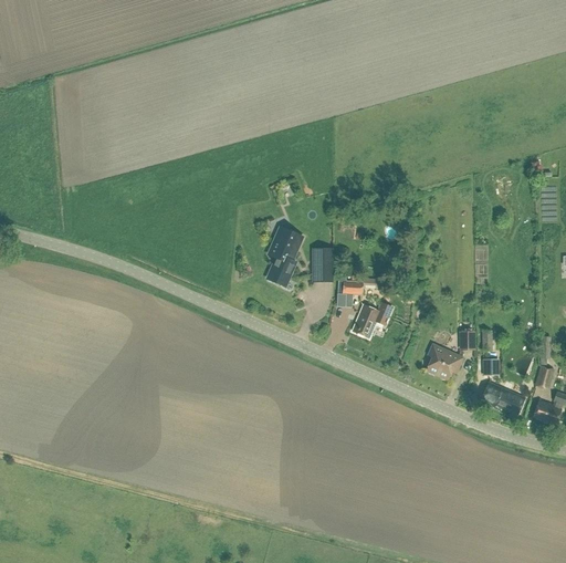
[(290,230),(282,227),(279,229),(276,235),(278,238),(274,239),(270,250),(271,254),(273,254),(273,256),(276,257),(274,263),(273,262),(272,267),(270,268),(268,274),(269,278),(275,281),(278,280),(285,283),(295,260),(292,259),(296,249),(295,246),(297,244),(302,236),(294,232),(291,233),(290,230)]
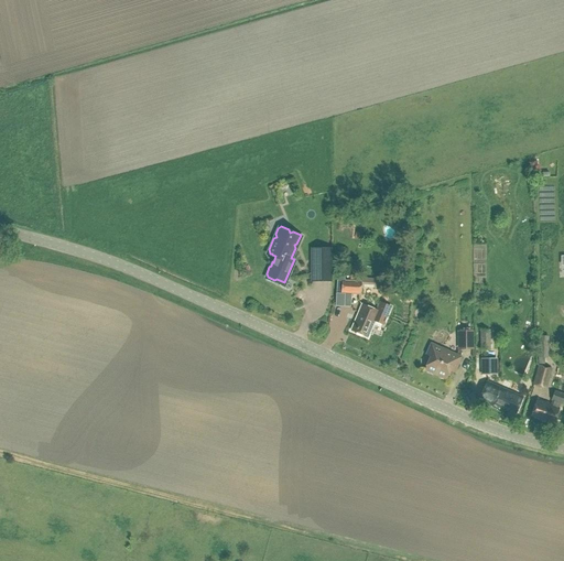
[(332,279),(332,245),(311,245),(311,279),(332,279)]
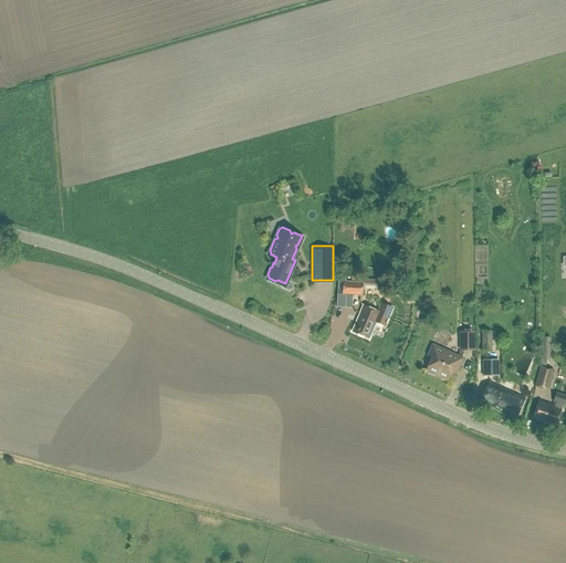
[(352,272),(352,279),(338,279),(337,296),(342,298),(342,303),(350,303),(350,293),(363,293),(363,285),(377,285),(377,278),(363,277),(360,277),(360,273),(352,272)]
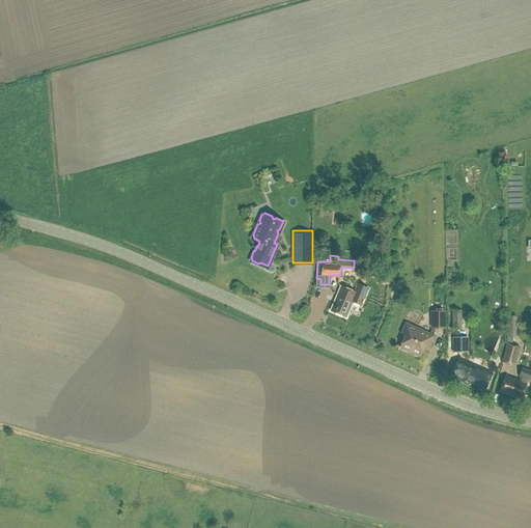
[(368,286),(358,282),(355,289),(340,283),(330,308),(345,315),(353,300),(361,303),(368,286)]
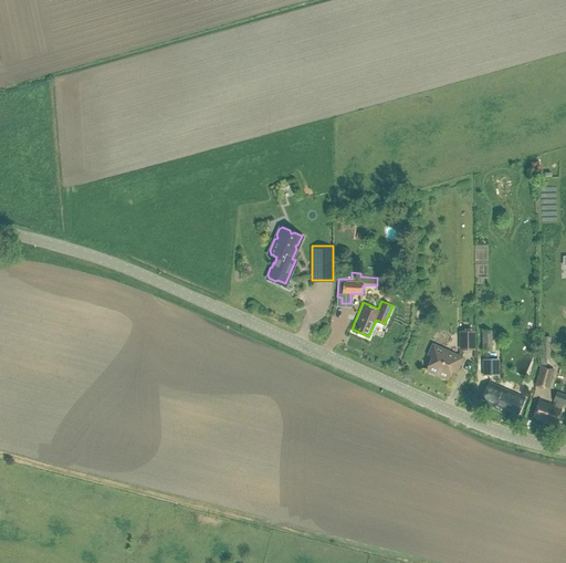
[(475,347),(474,329),(459,329),(459,348),(475,347)]
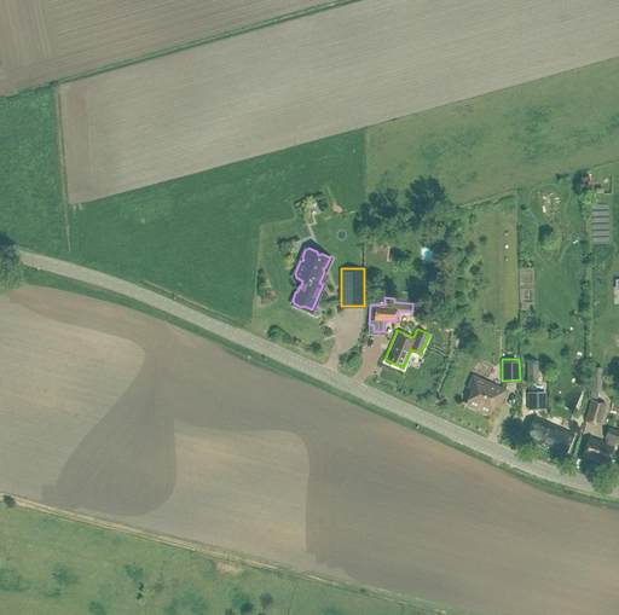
[(538,381),(538,360),(527,360),(527,381),(538,381)]
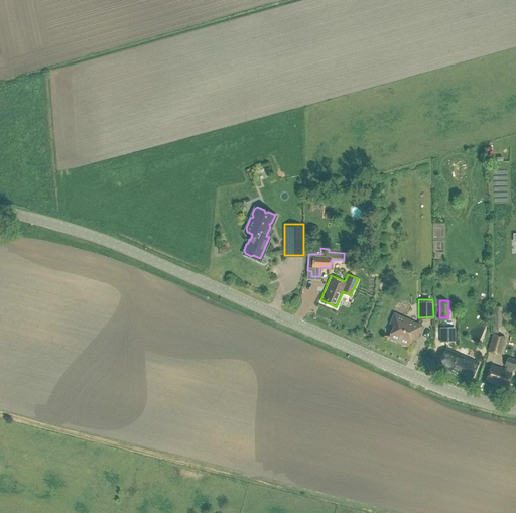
[(502,304),(492,304),(492,325),(502,325),(502,304)]
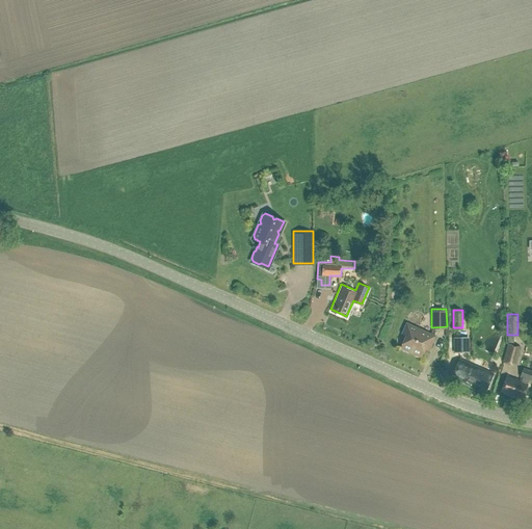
[(434,333),(406,321),(402,331),(406,333),(401,345),(421,353),(425,343),(429,344),(434,333)]
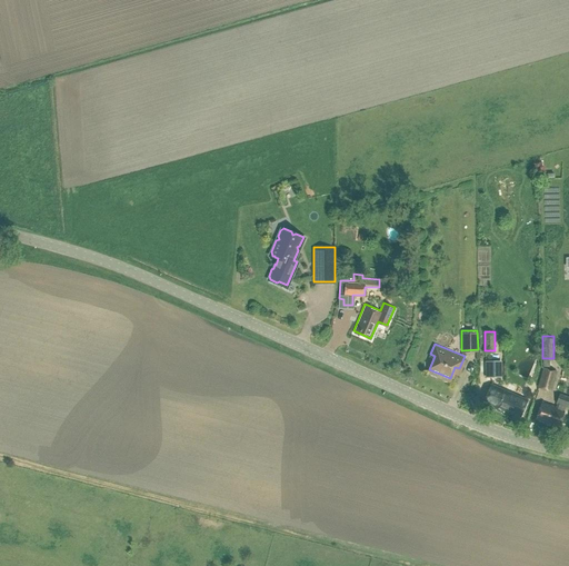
[(501,376),(501,358),(485,359),(486,377),(501,376)]
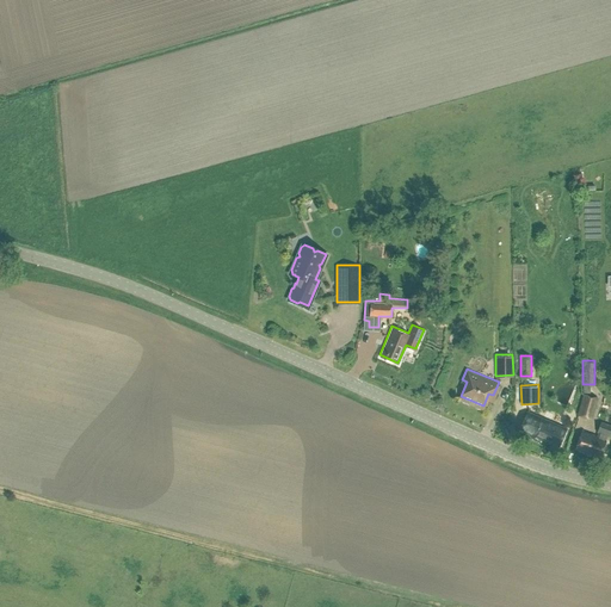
[(597,396),(582,391),(576,413),(591,417),(597,396)]
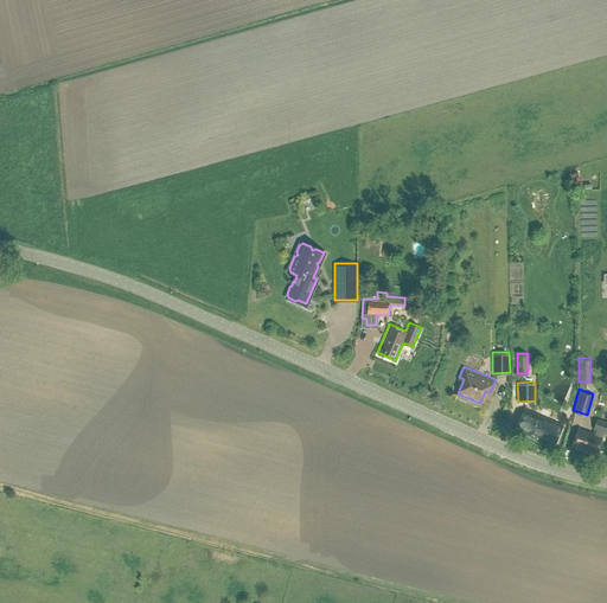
[(563,424),(523,406),(515,427),(530,434),(531,431),(555,442),(563,424)]
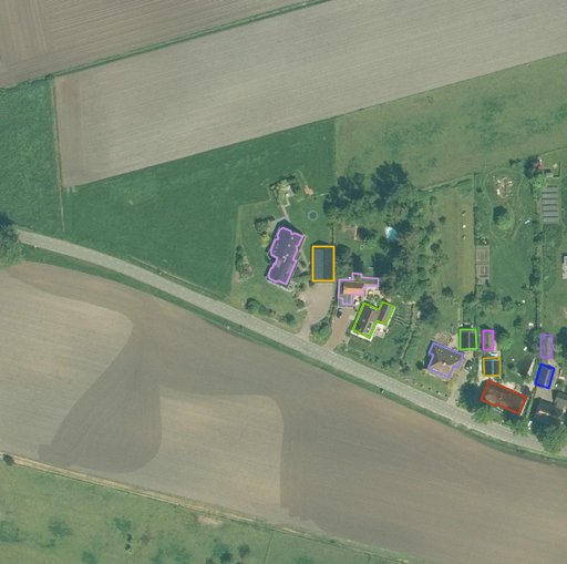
[(554,404),(539,399),(534,416),(555,423),(562,408),(560,407),(563,401),(566,403),(566,402),(566,391),(558,388),(554,398),(556,399),(554,404)]
